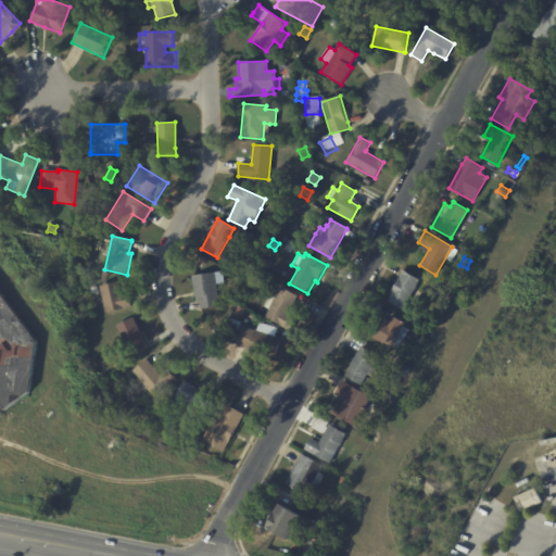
[(267,262),(270,263),(265,272),(258,268),(263,260),(267,262)]
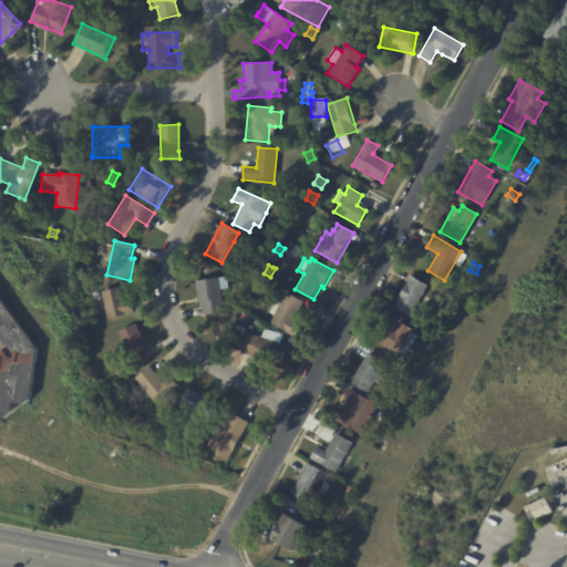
[(285,281),(288,276),(294,279),(290,285),(285,281)]
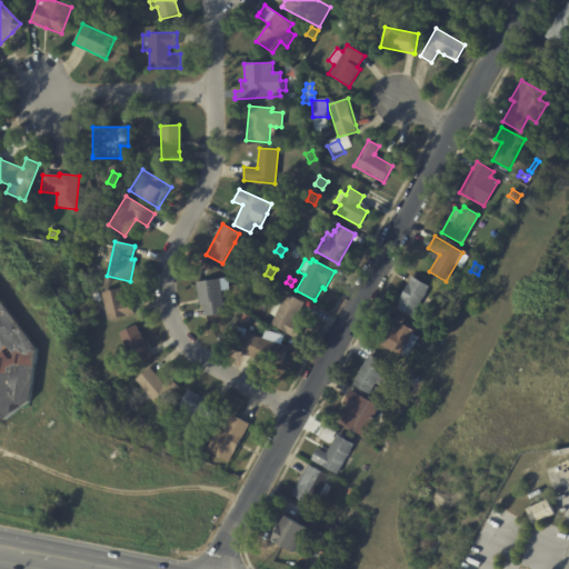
[(412,317),(396,308),(412,277),(429,287),(412,317)]
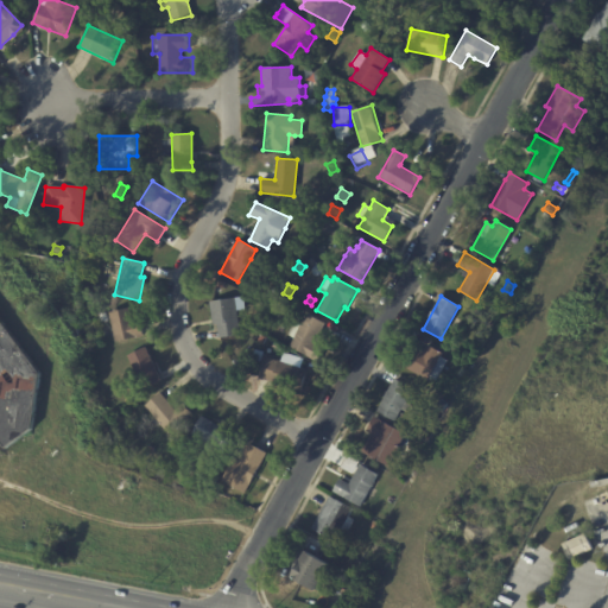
[(236,311),(240,335),(219,337),(216,324),(213,324),(209,302),(234,298),(236,311)]
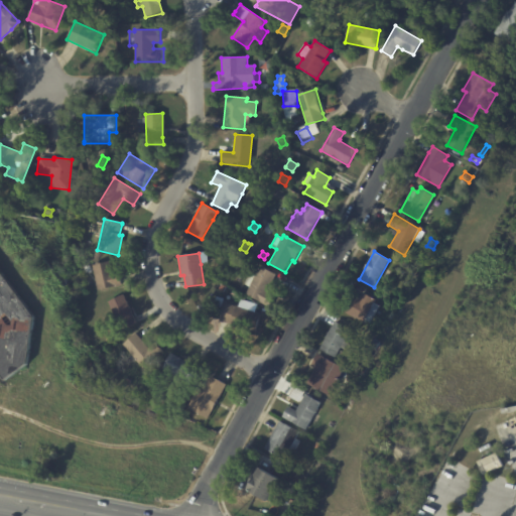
[(118,271),(121,286),(98,292),(92,266),(110,261),(113,272),(118,271)]
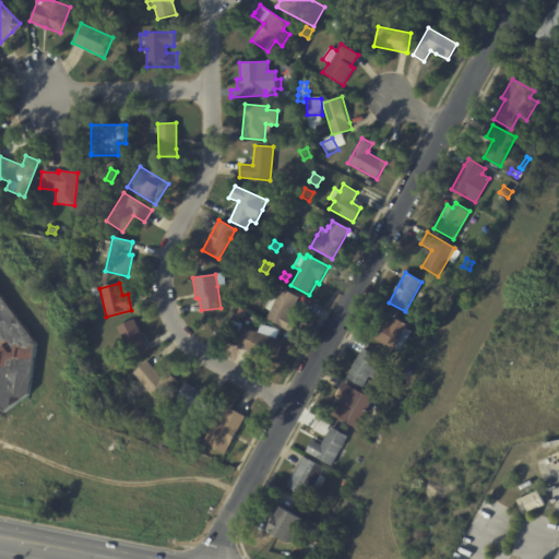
[(289,293),(299,298),(289,317),(298,321),(292,333),(265,319),(270,311),(264,308),(270,297),(275,299),(277,295),(278,296),(282,289),(289,293)]
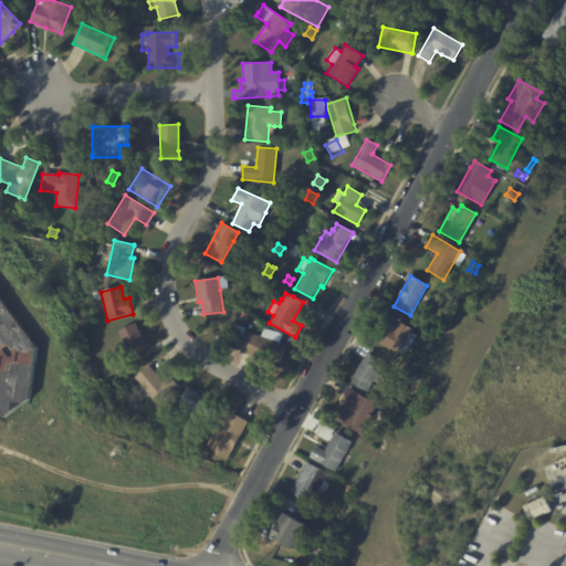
[(4,418),(0,411),(0,299),(37,348),(30,399),(4,418)]
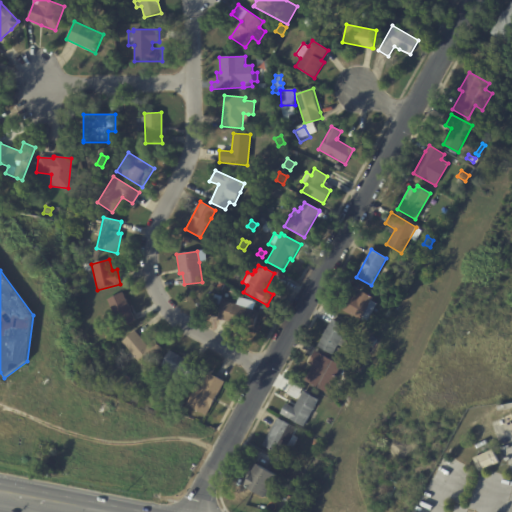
[(361,291),(373,298),(371,301),(377,304),(368,321),(363,318),(361,321),(339,309),(348,292),(356,297),(359,291),(361,291)]
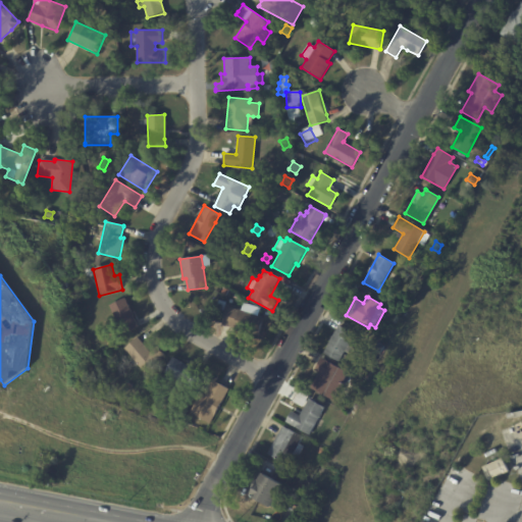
[(135,320),(139,327),(122,335),(108,306),(124,299),(135,320)]
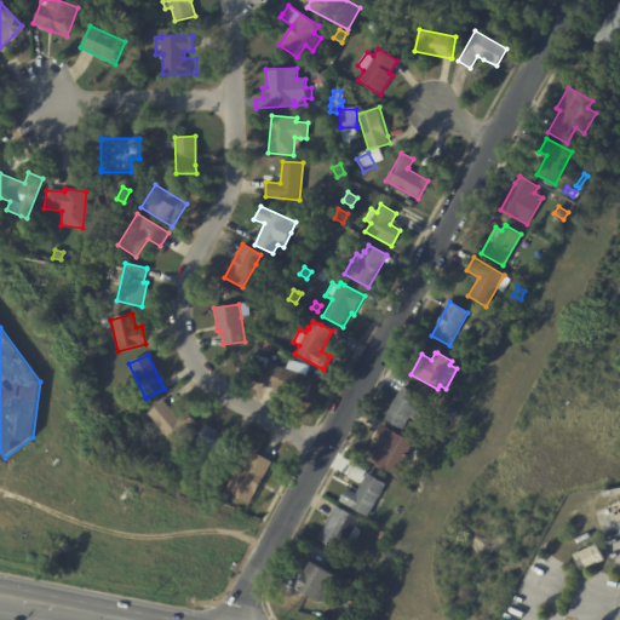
[(259,357),(268,360),(265,369),(257,367),(259,357)]
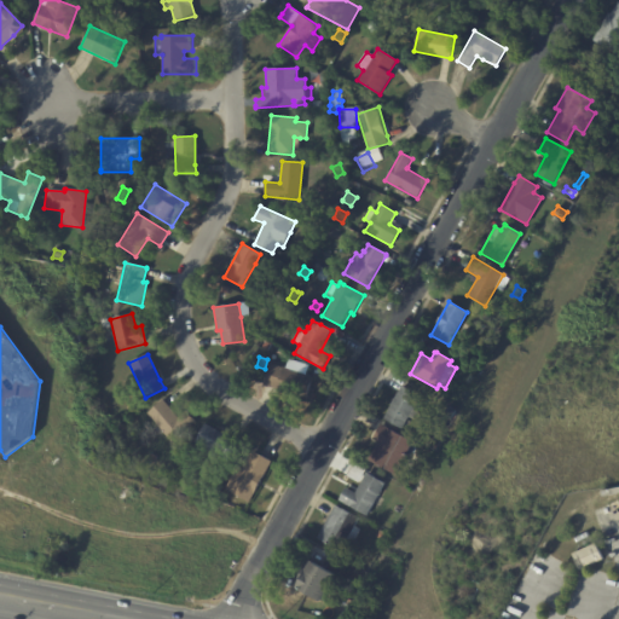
[(285,393),(276,389),(276,388),(264,385),(268,364),(289,370),(290,364),(304,368),(302,374),(313,376),(307,398),(285,393)]
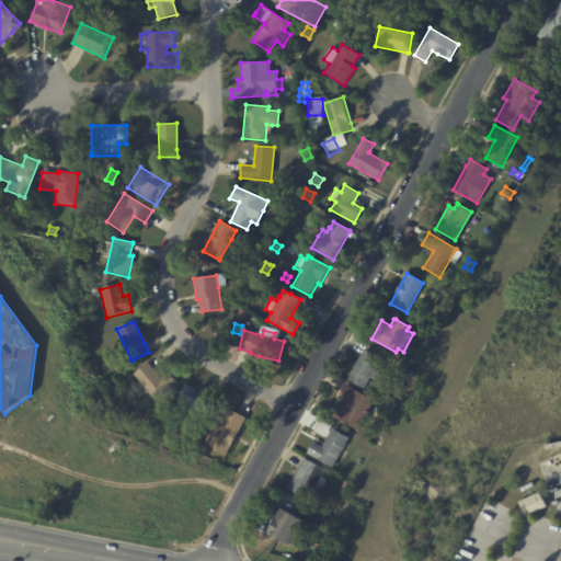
[(378,365),(375,371),(380,374),(376,381),(370,378),(365,389),(347,380),(364,350),(381,359),(378,365)]
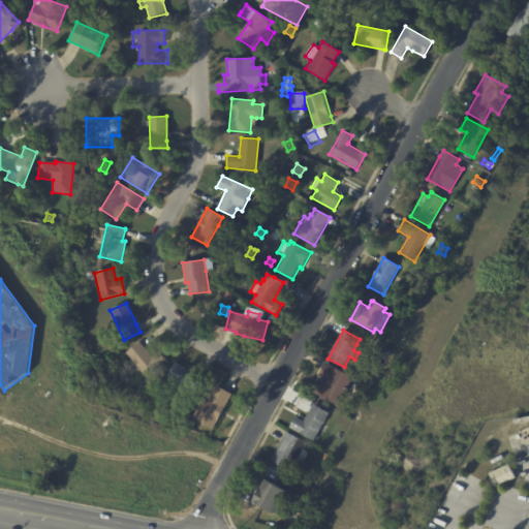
[(139,343),(155,362),(163,356),(166,361),(146,377),(126,353),(139,342),(139,343)]
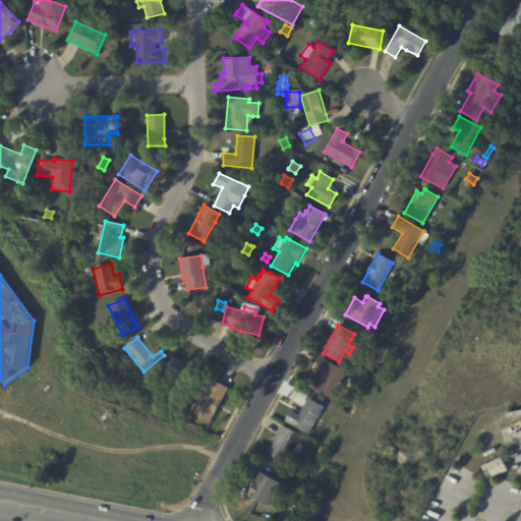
[(373,348),(375,344),(383,348),(379,355),(371,351),(373,348)]
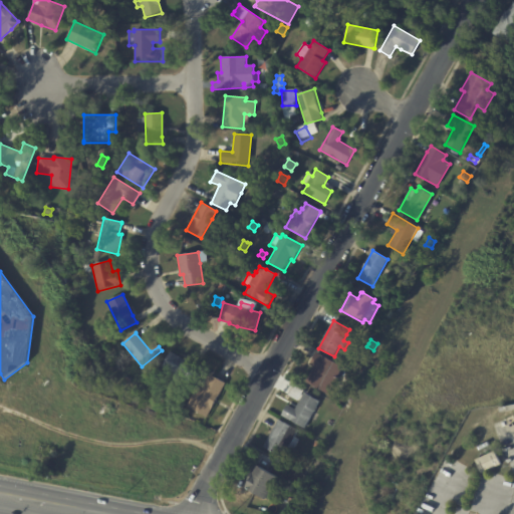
[(316,352),(343,367),(338,375),(347,380),(340,393),(332,388),(328,396),(305,381),(310,373),(310,372),(313,367),(309,365),(313,358),(308,355),(311,350),(316,353),(316,352)]
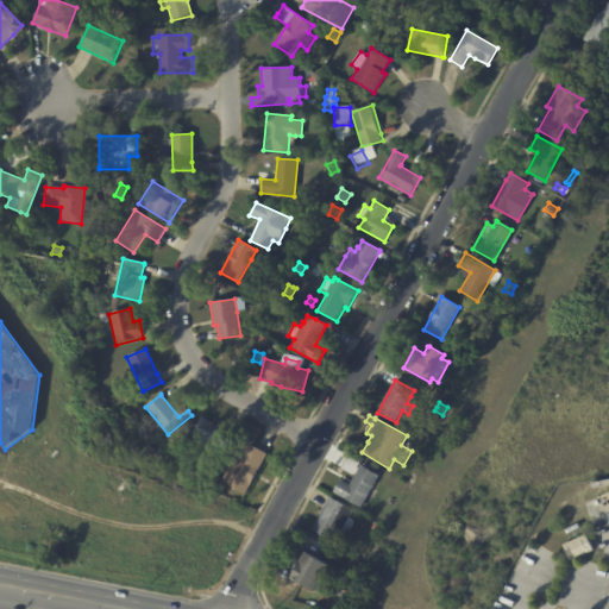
[(226,432),(233,435),(224,452),(192,435),(201,418),(226,432)]
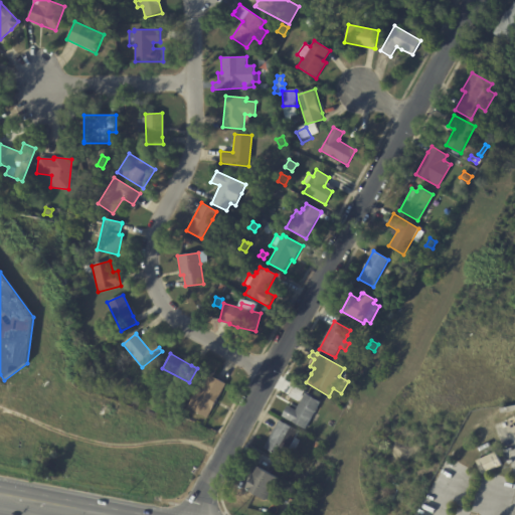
[(216,379),(225,384),(207,418),(187,407),(198,388),(201,390),(203,385),(204,386),(210,376),(216,379)]
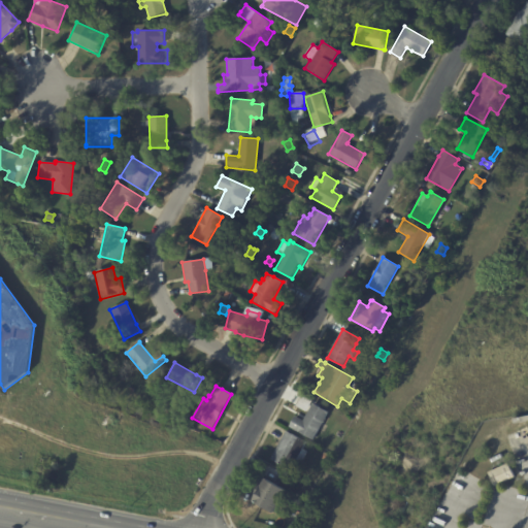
[(125,393),(128,388),(133,391),(129,396),(125,393)]
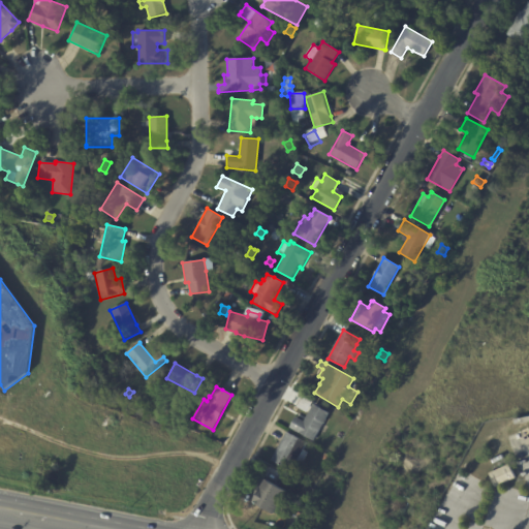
[(307,413),(297,407),(302,397),(313,402),(307,413)]
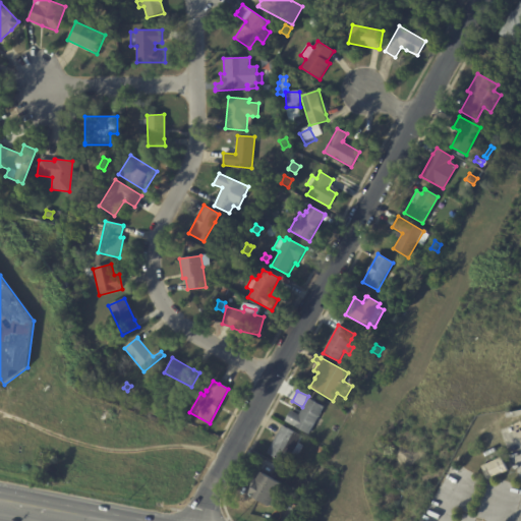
[(309,399),(324,407),(308,435),(285,421),(291,411),(299,415),(308,399),(309,399)]
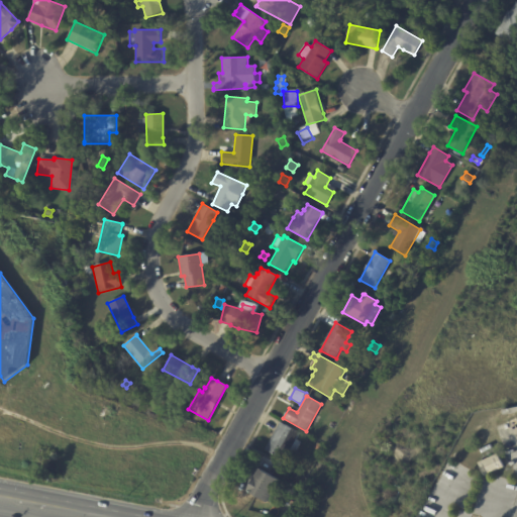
[(289,454),(285,460),(266,449),(280,423),(300,433),(296,439),(301,443),(296,453),(291,450),(289,454)]
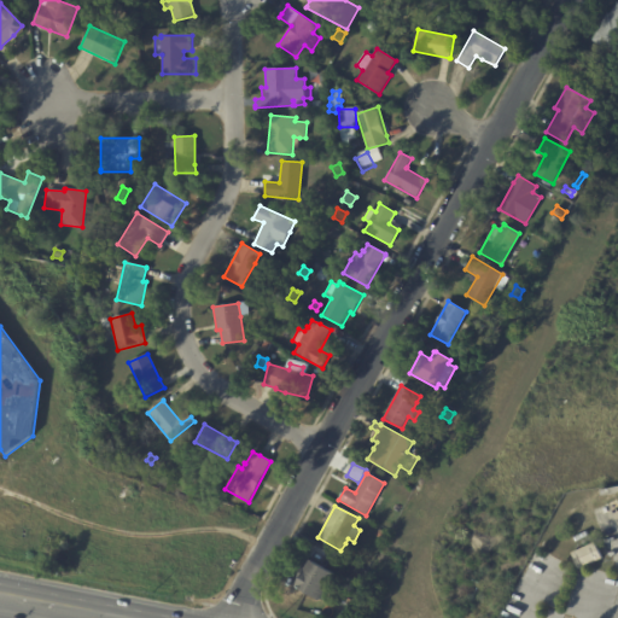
[(595,544),(602,559),(578,570),(571,554),(594,543),(595,544)]
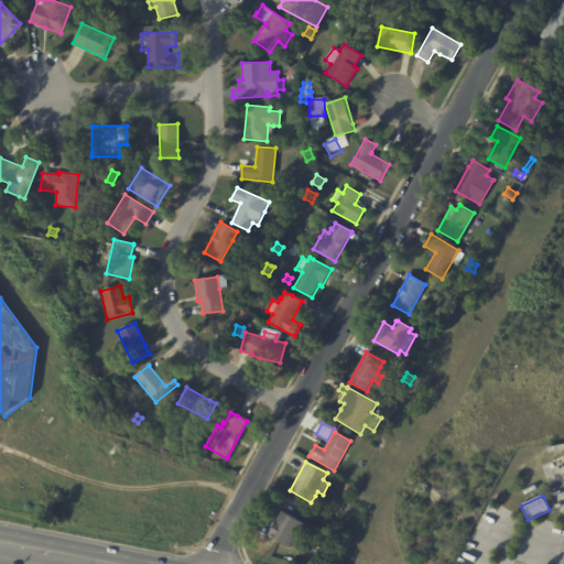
[(296,519),(306,525),(293,550),(271,537),(275,528),(274,527),(278,519),(280,520),(284,512),(296,519)]
